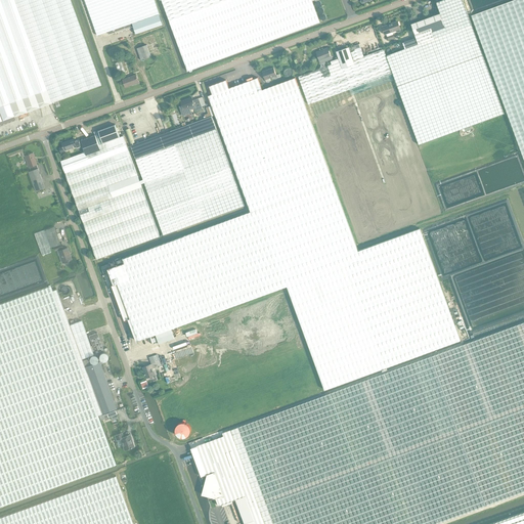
[(16,119),(15,117),(101,85),(71,0),(0,0),(0,125),(16,119)]
